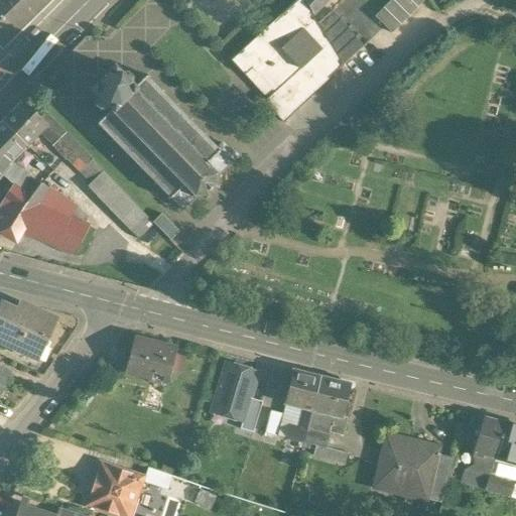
[(0,0),(0,47),(1,48),(50,0),(0,0)]
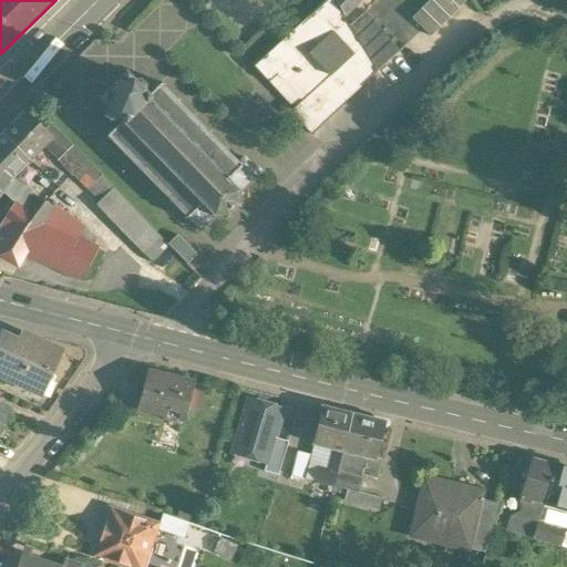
[(333,0),(327,0),(255,68),(269,83),(277,75),(302,102),(290,113),(311,135),(362,88),(361,86),(378,72),(350,27),(336,3),(333,0)]
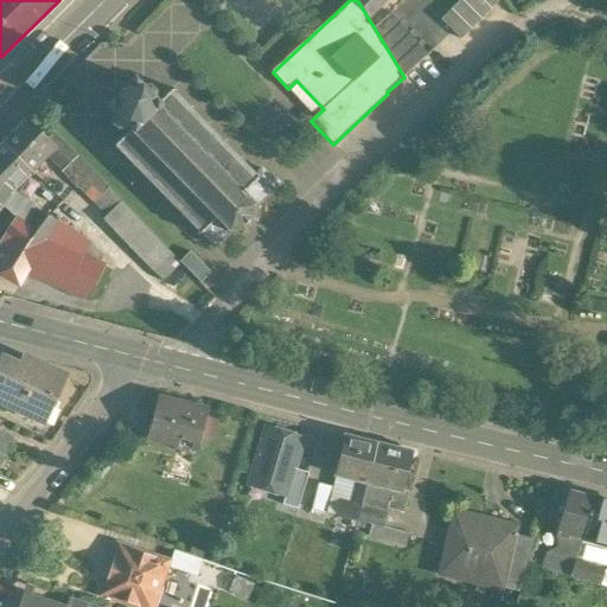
[(357,0),(359,4),(370,19),(388,0),(357,0)]
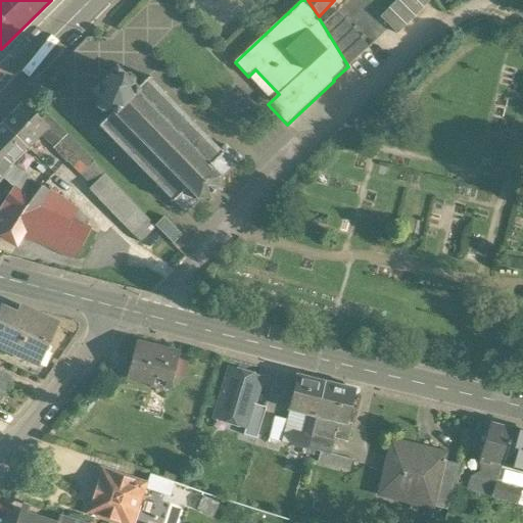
[(397,0),(380,17),(397,35),(398,35),(431,0),(397,0)]
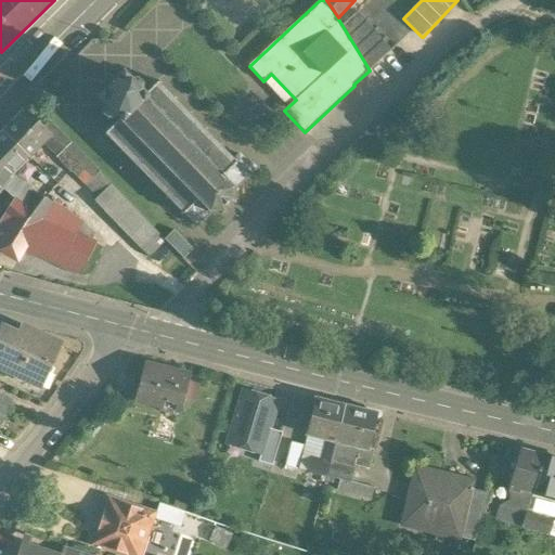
[(359,12),(343,26),(370,71),(391,51),(359,12)]
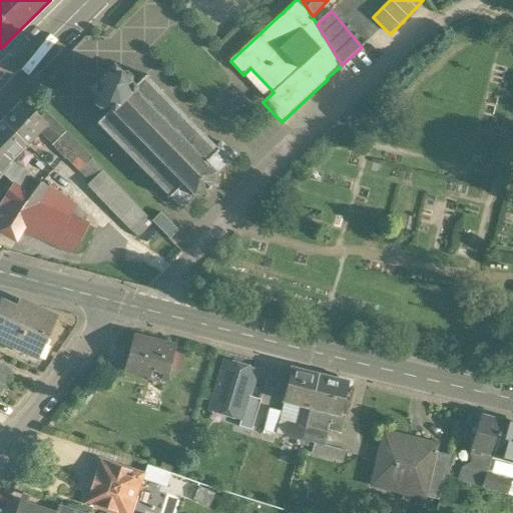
[(134,82),(126,74),(121,75),(120,76),(112,68),(89,91),(96,99),(95,105),(102,113),(96,120),(98,122),(97,123),(95,126),(98,128),(100,126),(112,138),(110,140),(112,142),(114,140),(126,152),(124,155),(126,157),(128,155),(140,167),(138,169),(140,171),(142,169),(154,181),(152,183),(154,186),(156,183),(168,195),(166,198),(168,200),(170,198),(181,209),(192,198),(193,198),(194,195),(203,196),(204,199),(207,197),(206,194),(213,188),(216,189),(217,186),(214,185),(214,176),(217,175),(217,174),(236,155),(231,150),(228,152),(221,144),(215,150),(203,138),(205,135),(203,133),(201,135),(189,123),(191,121),(189,119),(187,121),(175,109),(177,107),(175,104),(173,107),(161,94),(163,92),(161,90),(159,92),(147,80),(149,78),(147,76),(145,78),(144,77),(143,78),(141,76),(134,82)]
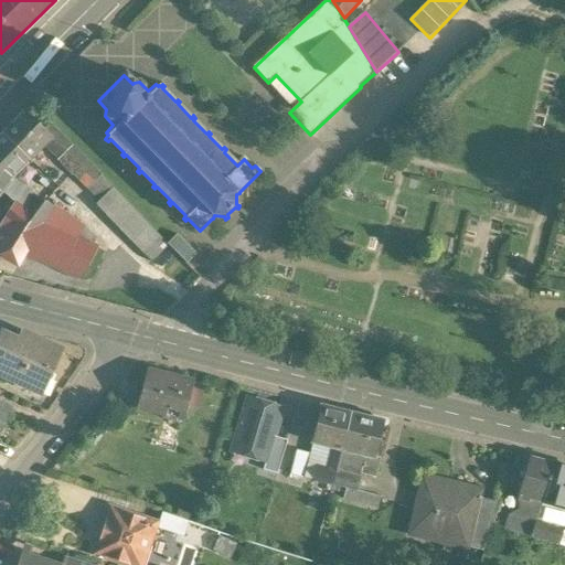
[(42,132),(23,113),(2,135),(30,161),(44,146),(50,140),(42,132)]
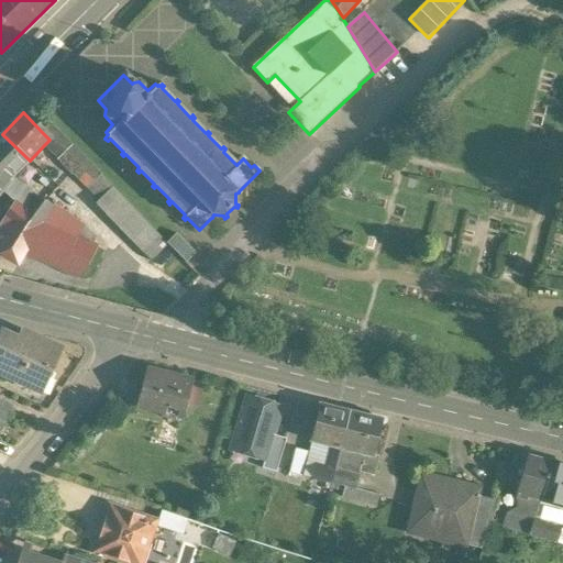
[(72,146),(50,124),(42,132),(50,140),(44,145),(57,159),(72,146)]
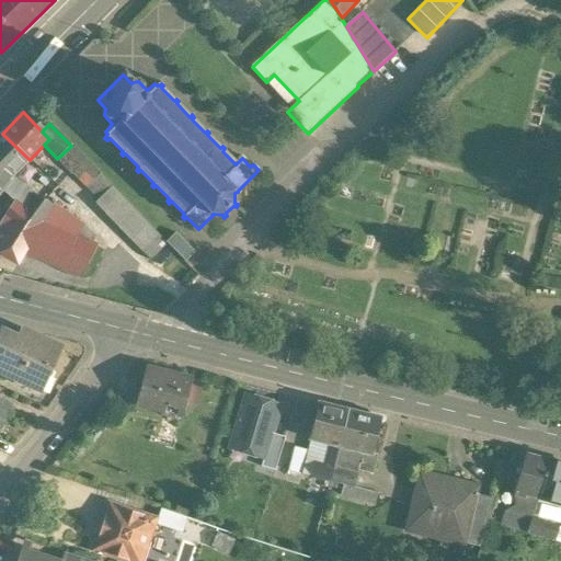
[(30,160),(2,134),(0,136),(0,170),(10,180),(12,178),(30,160)]
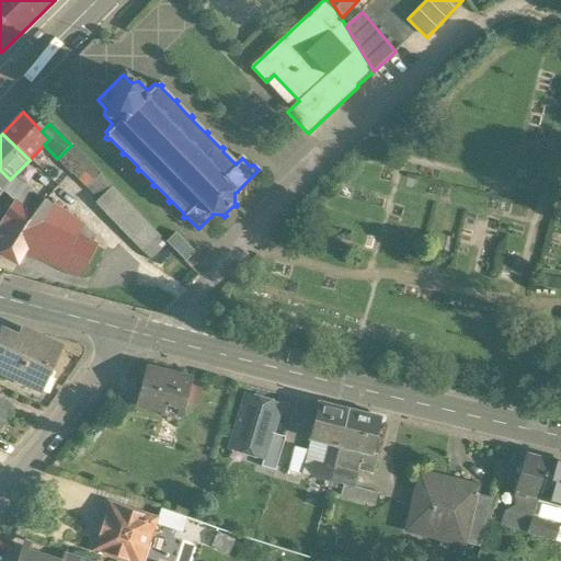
[(44,145),(30,160),(44,173),(57,159),(44,145)]
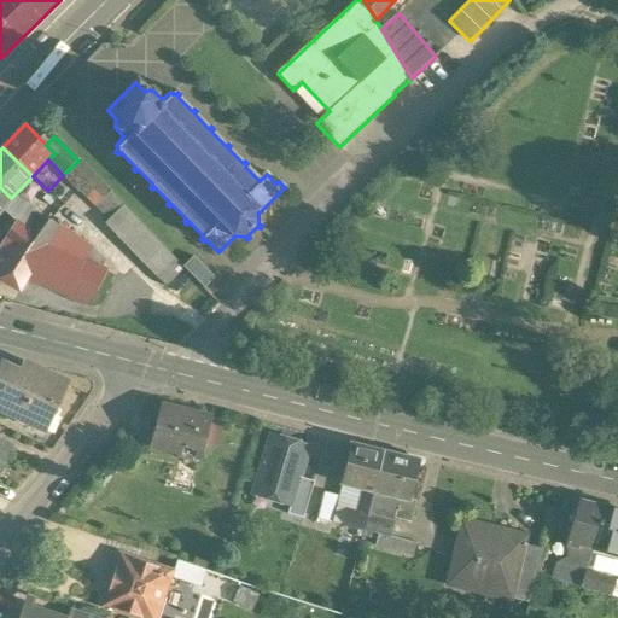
[(124,208),(79,161),(63,175),(70,181),(68,184),(79,194),(81,192),(110,222),(124,208)]
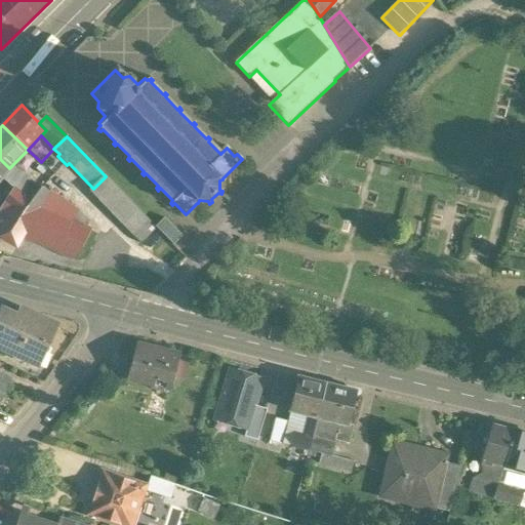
[(0,177),(9,168),(0,159),(0,177)]
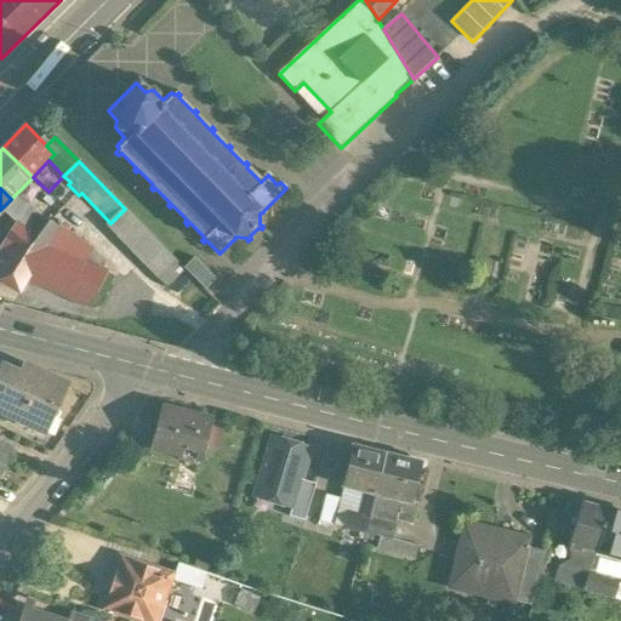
[(11,199),(0,210),(0,211),(0,212),(0,211),(0,214),(10,220),(17,223),(27,210),(13,197),(11,199)]
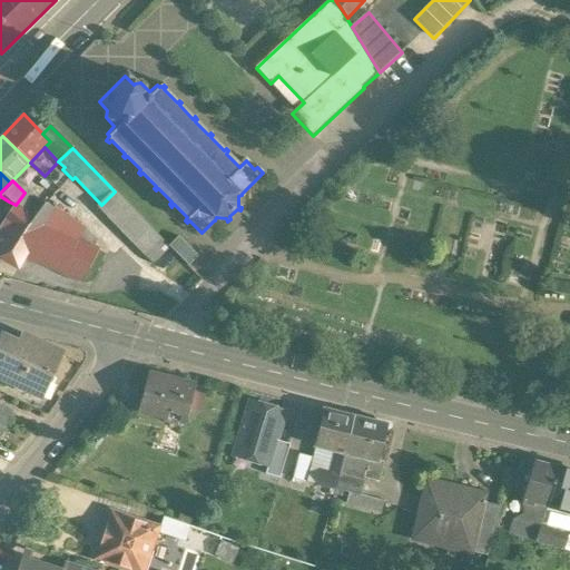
[(161,238),(115,192),(101,205),(97,209),(144,255),(161,238)]
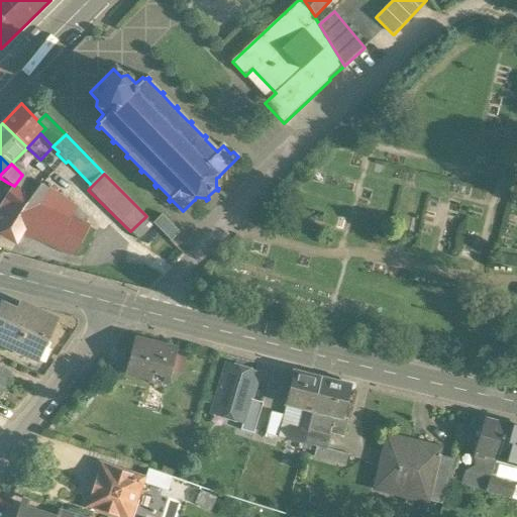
[(47,190),(22,175),(14,186),(6,196),(0,204),(0,216),(4,219),(7,214),(27,223),(37,206),(47,190)]
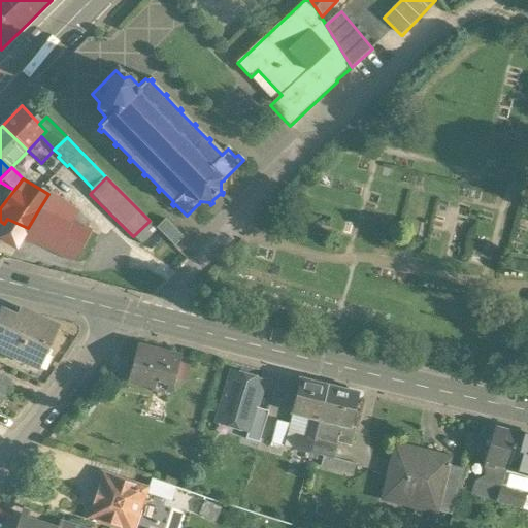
[(8,187),(1,197),(6,200),(14,190),(8,187)]
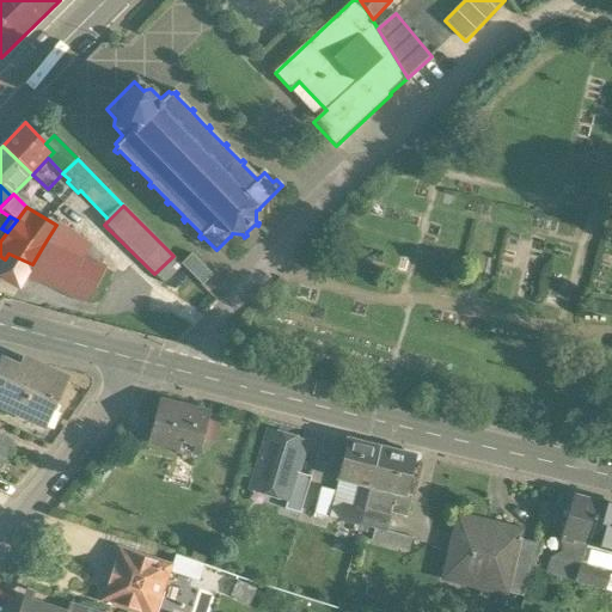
[(56,225),(44,244),(59,251),(69,233),(56,225)]
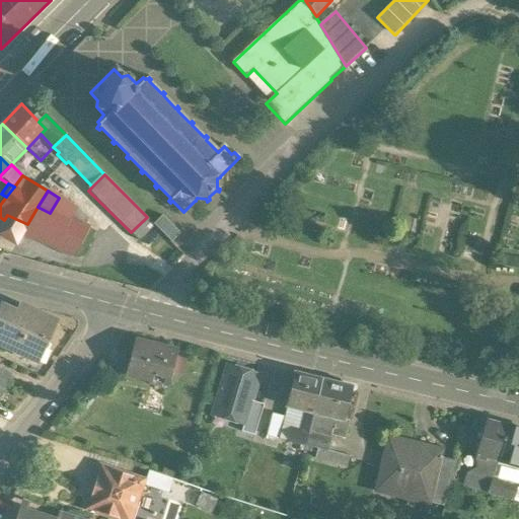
[(63,200),(59,198),(50,213),(60,218),(69,222),(76,210),(63,200)]
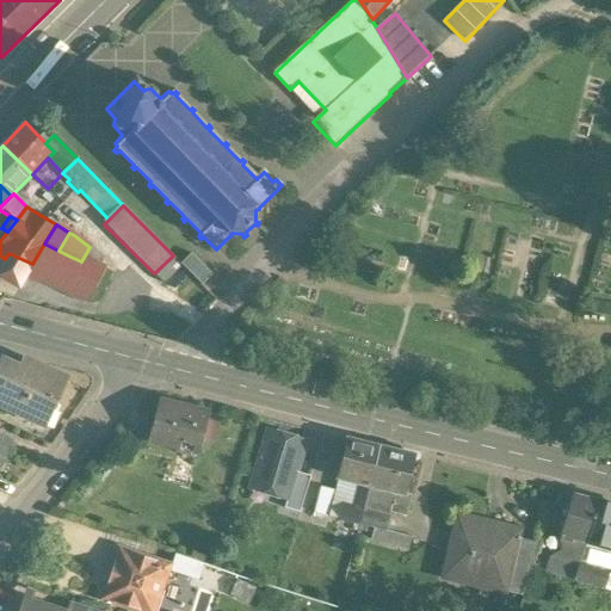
[(59,251),(44,244),(32,264),(26,273),(55,287),(71,257),(59,251)]
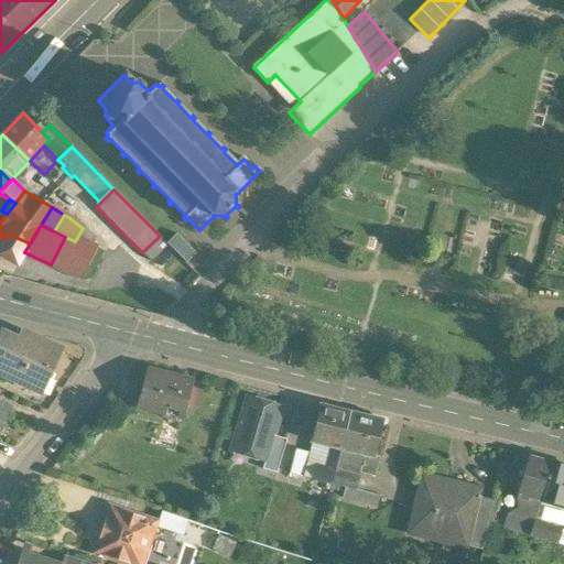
[(83,228),(75,241),(89,248),(95,239),(83,228)]
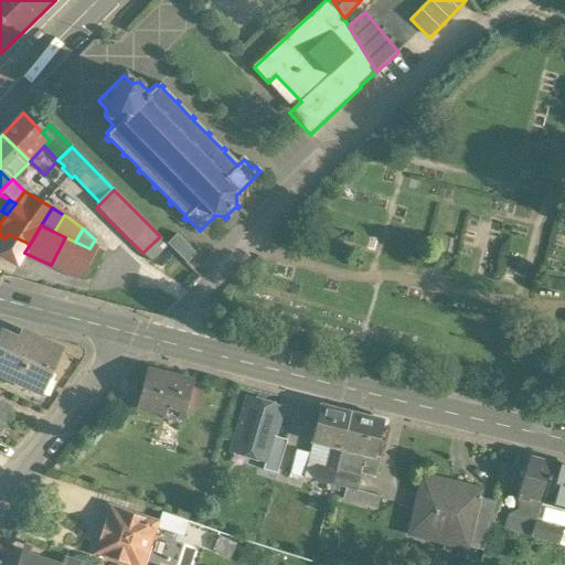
[(4,240),(0,246),(0,256),(17,266),(24,253),(30,244),(8,234),(4,240)]
